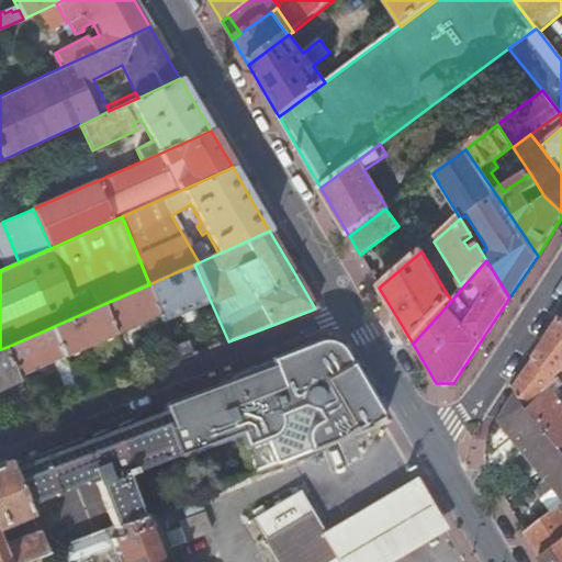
[(149,284),(147,285),(158,315),(172,351),(190,344),(184,327),(173,326),(169,318),(188,311),(211,302),(194,265),(176,272),(180,283),(166,289),(161,279),(149,284)]
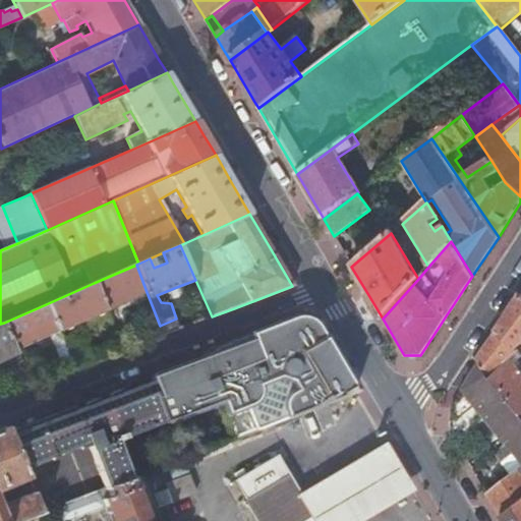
[(163,252),(150,258),(154,268),(167,263),(163,252)]
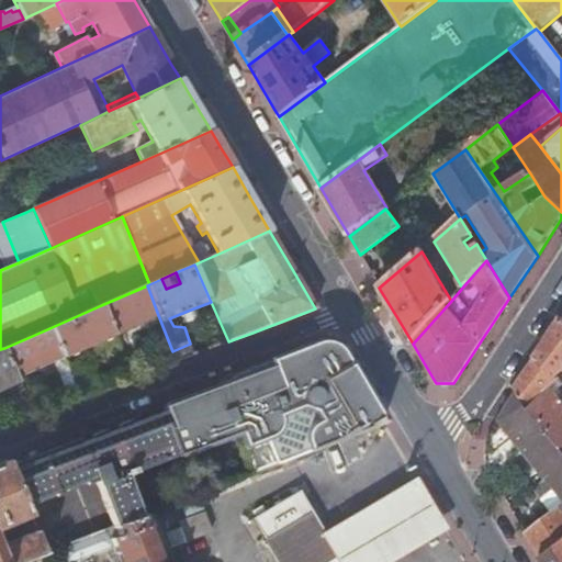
[(147,285),(101,305),(113,335),(134,326),(158,315),(147,285)]
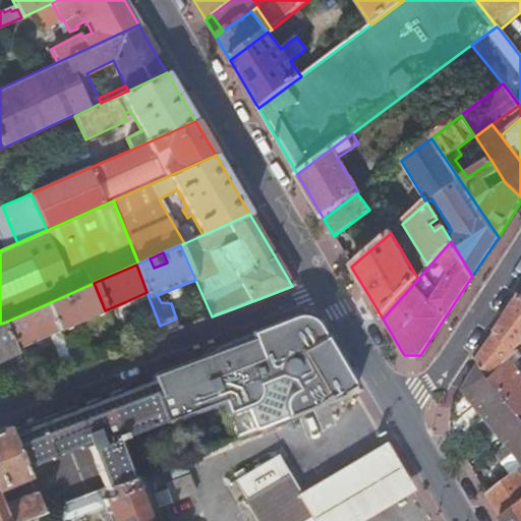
[(94,283),(46,304),(58,331),(80,322),(105,310),(94,283)]
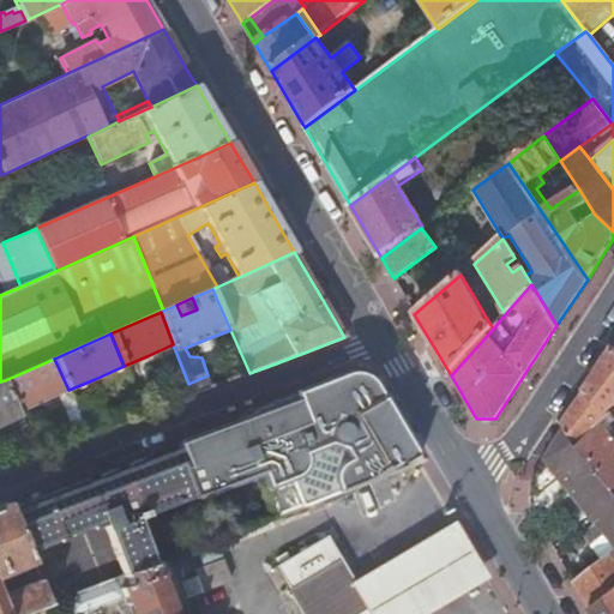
[(613,348),(600,369),(573,409),(563,426),(567,432),(613,491),(613,348)]
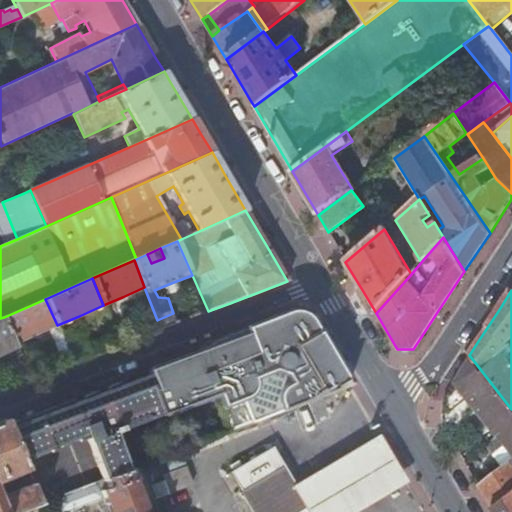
[(45,299),(4,317),(14,344),(32,336),(48,329),(54,343),(63,339),(57,325),(45,299)]
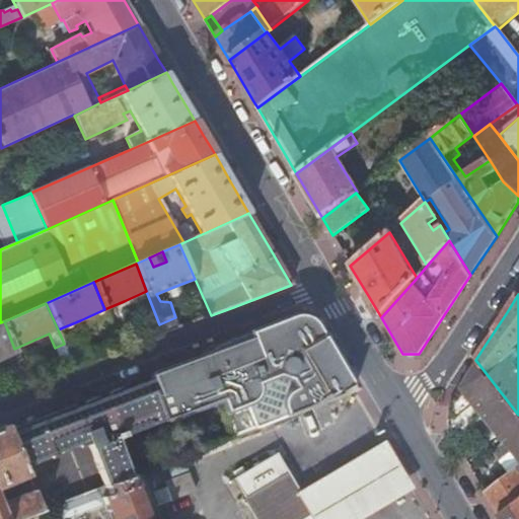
[(116,438),(221,397),(235,436),(256,428),(247,404),(251,401),(254,398),(257,395),(258,391),(258,387),(257,384),(278,376),(289,379),(295,388),(287,393),(284,395),(282,398),(280,401),(281,406),(285,417),(353,390),(315,327),(314,323),(310,320),(307,318),(304,317),(298,315),(293,316),(289,317),(202,351),(204,356),(151,376),(152,381),(95,402),(89,404),(83,406),(75,410),(73,406),(25,426),(8,432),(24,471),(88,447),(103,488),(131,476),(116,438)]
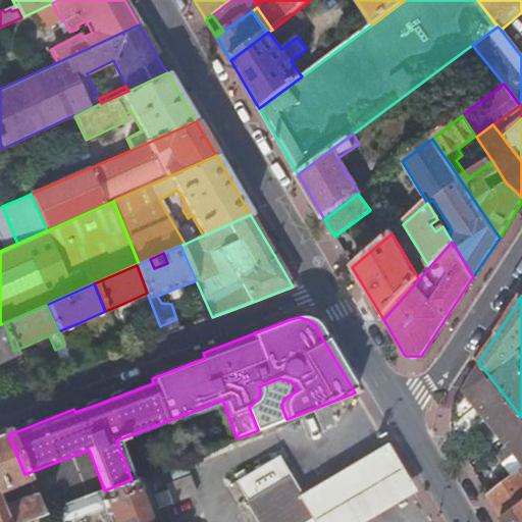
[(0,324),(0,360),(15,354),(14,351),(4,323),(0,324)]
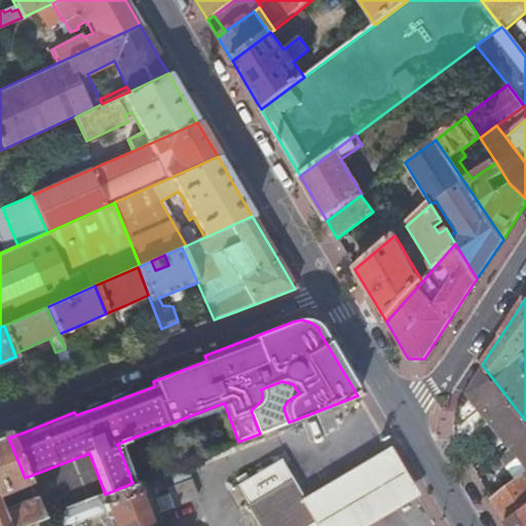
[(456,439),(461,448),(492,423),(499,433),(504,440),(511,448),(525,436),(525,420),(486,370),(456,413),(456,439)]
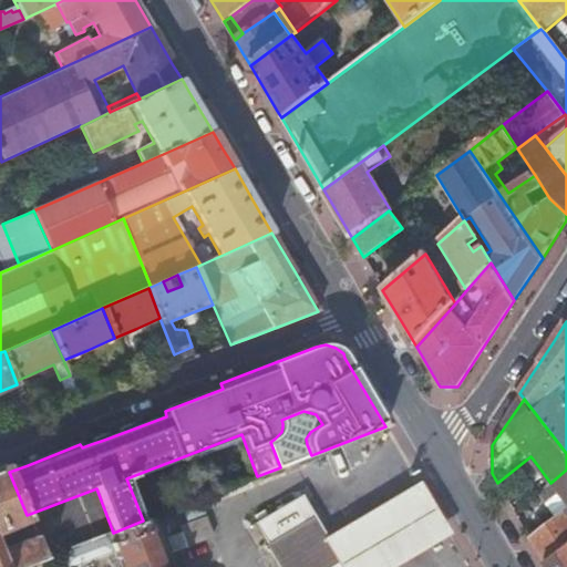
[(275,439),(270,442),(280,467),(311,455),(307,444),(306,439),(308,435),(310,432),(313,430),(322,424),(316,414),(303,411),(281,420),(282,423),(282,428),(281,432),(278,435),(275,439)]
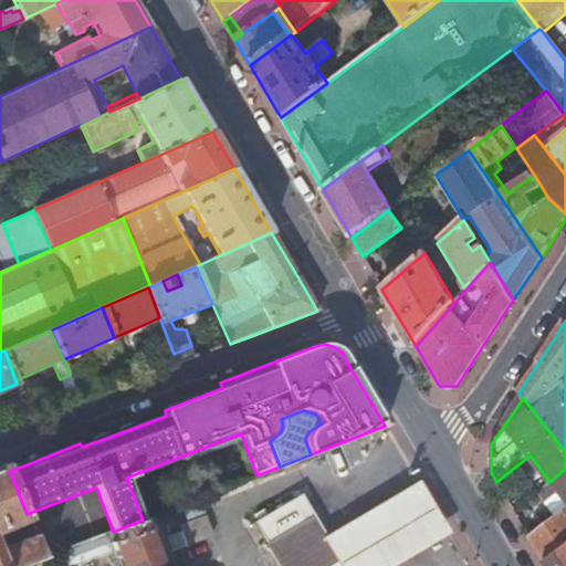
[(0,565),(23,565),(45,558),(33,531),(28,533),(30,538),(0,551),(2,546),(0,541),(0,534),(23,524),(30,522),(27,514),(9,471),(7,464),(0,467),(0,565)]
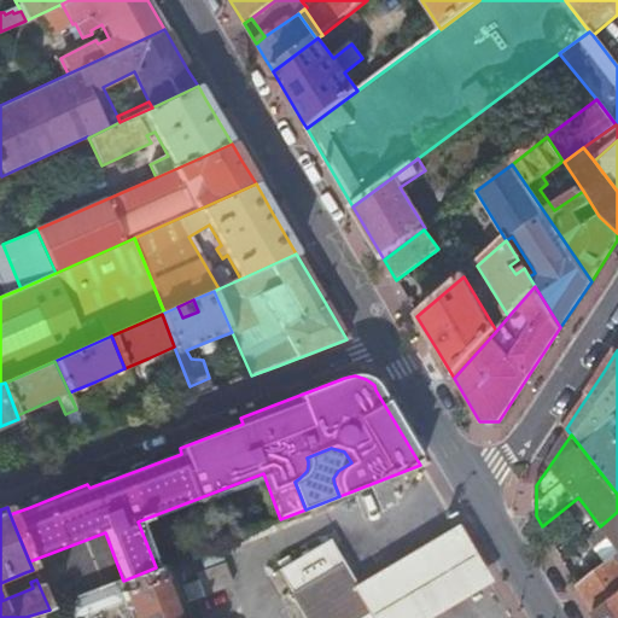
[(587,522),(593,517),(587,508),(579,513),(587,522)]
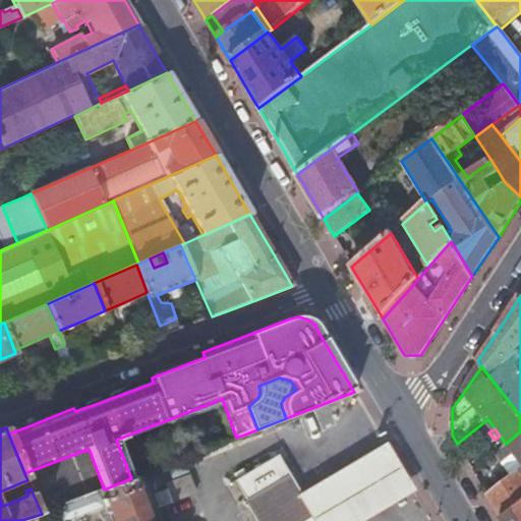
[(520,431),(506,444),(517,457),(510,463),(517,472),(520,470),(520,468),(520,431)]
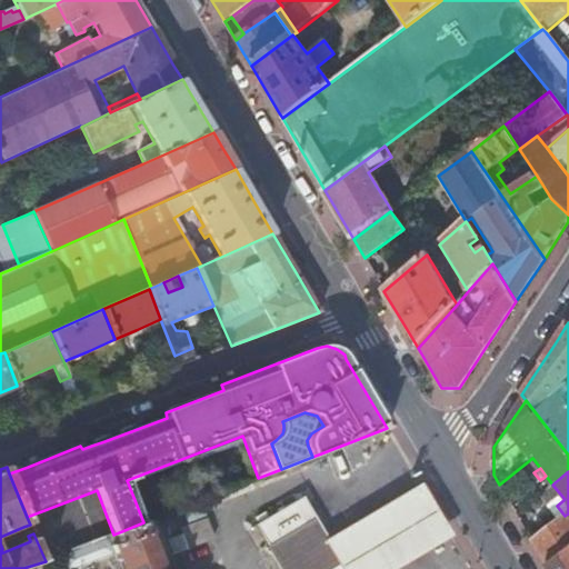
[(343,568),(388,568),(390,568),(449,532),(440,518),(419,481),(359,517),(325,537),(343,568)]
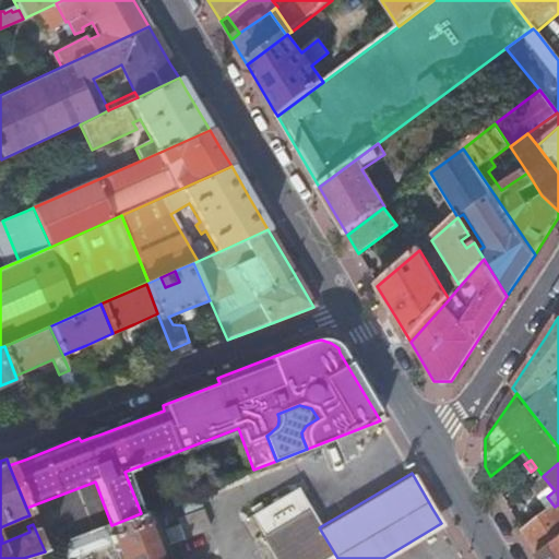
[(337,558),(319,527),(295,487),(249,514),(274,558),(337,558)]
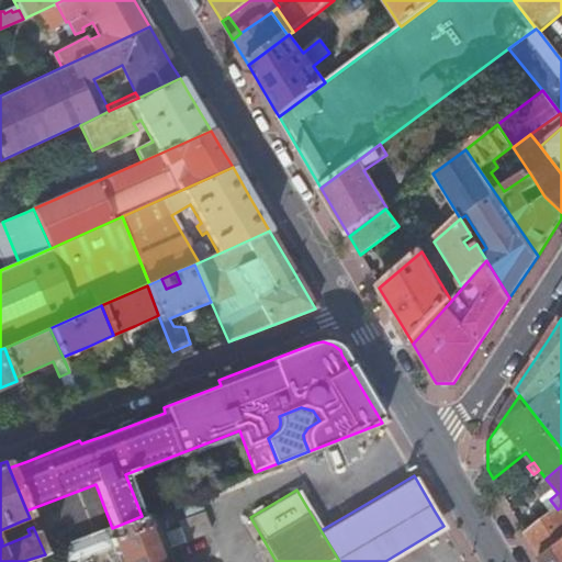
[(197,495),(180,501),(187,517),(203,510),(197,495)]
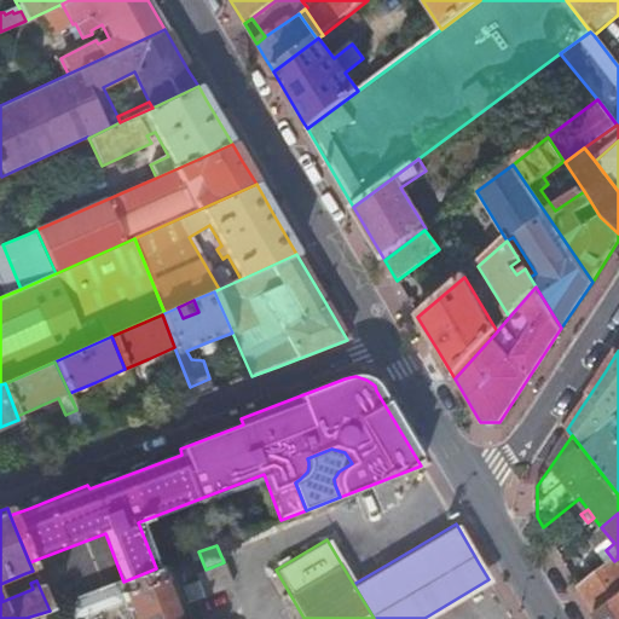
[(618,597),(618,560),(618,559),(614,561),(579,589),(596,617),(618,597)]
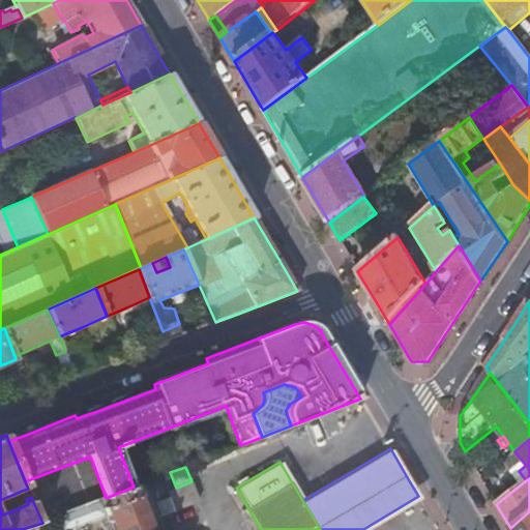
[(199,501),(192,481),(176,488),(169,491),(176,509),(199,501)]
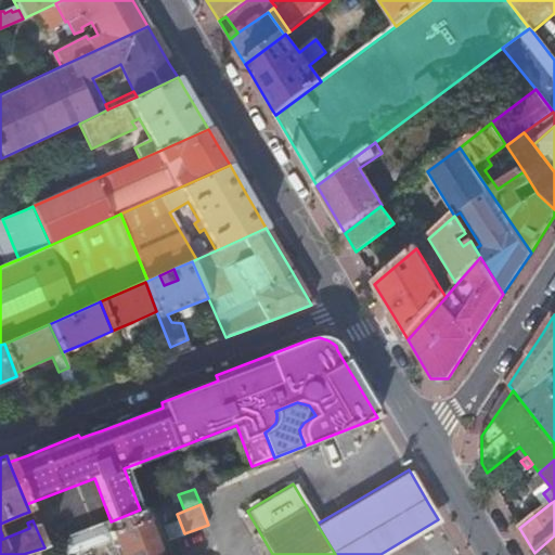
[(111,521),(57,542),(63,554),(74,554),(112,540),(117,554),(157,554),(140,510),(111,521)]
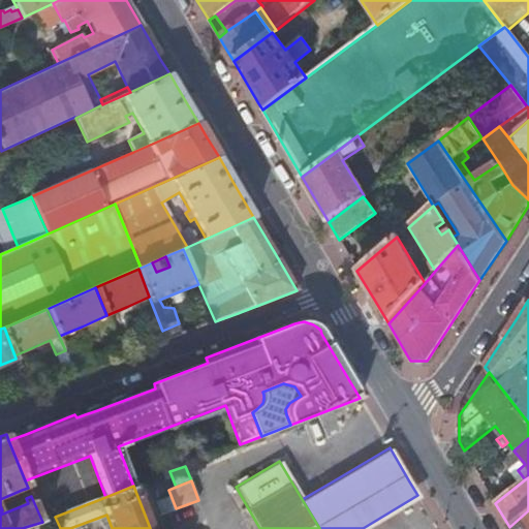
[(31,496),(28,488),(22,490),(26,498),(31,496)]
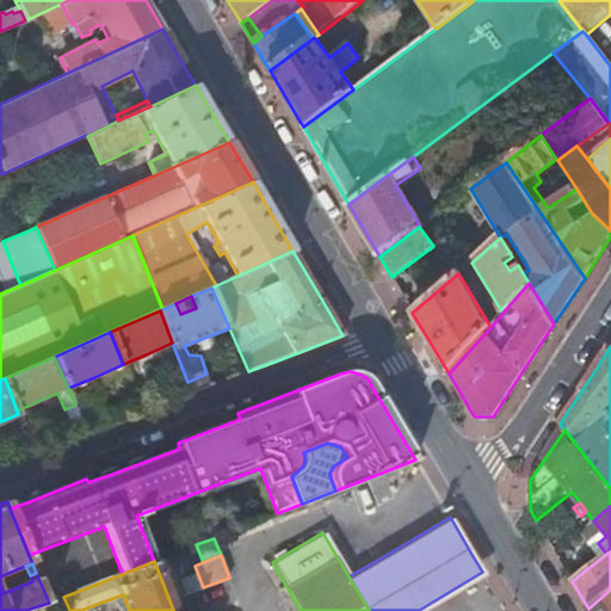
[(195,566),(174,573),(184,594),(203,587),(195,566)]
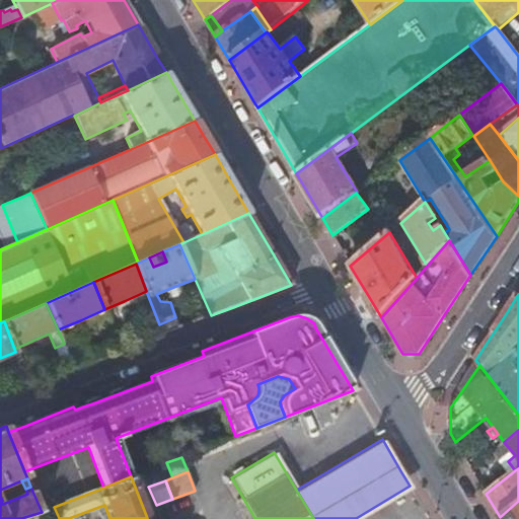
[(518,518),(518,501),(500,517),(500,518),(518,518)]
